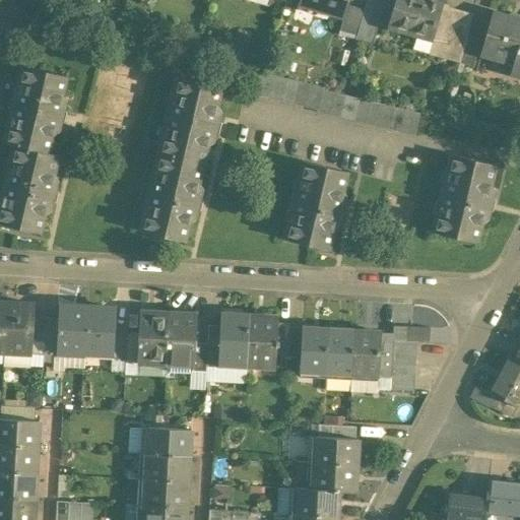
[(26,0),(0,0),(0,13),(21,20),(26,0)]
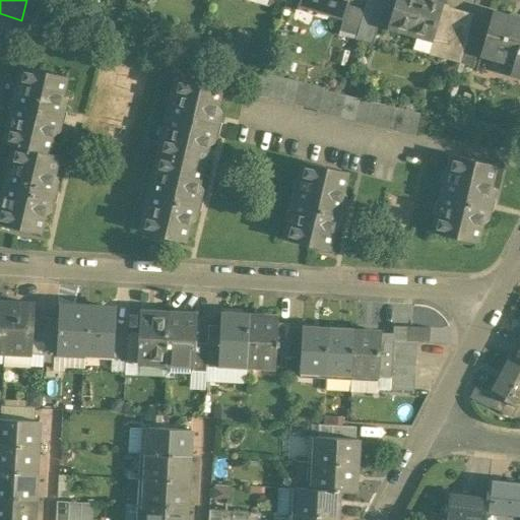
[(349,0),(302,0),(302,4),(323,10),(345,16),(348,5),(349,0)]
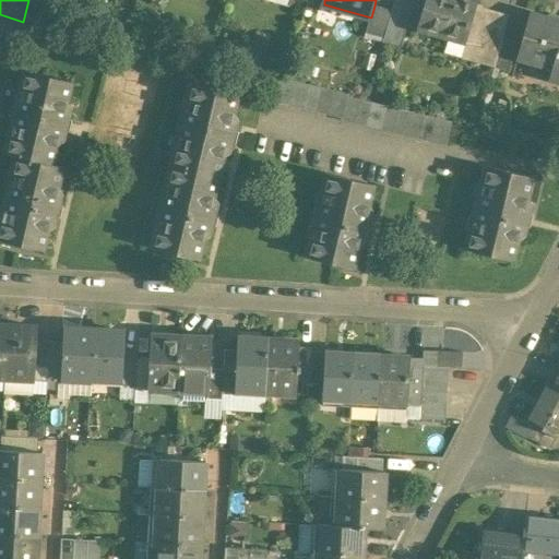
[(394,0),(392,10),(383,42),(401,47),(407,25),(414,0),(394,0)]
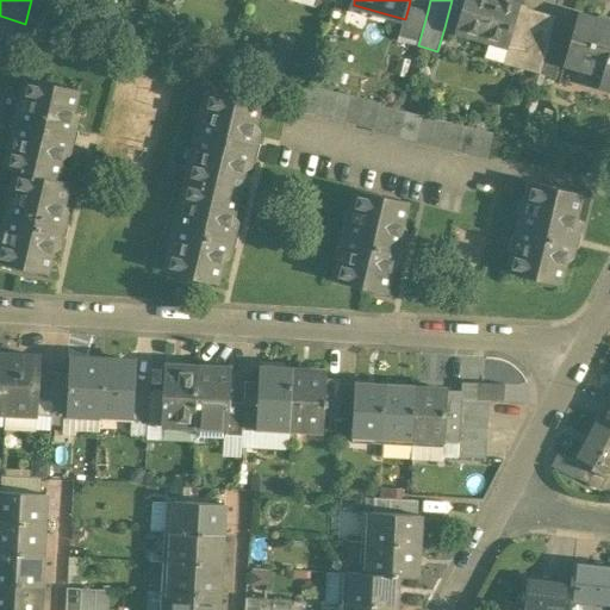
[(452,0),(444,27),(455,31),(465,0),(452,0)]
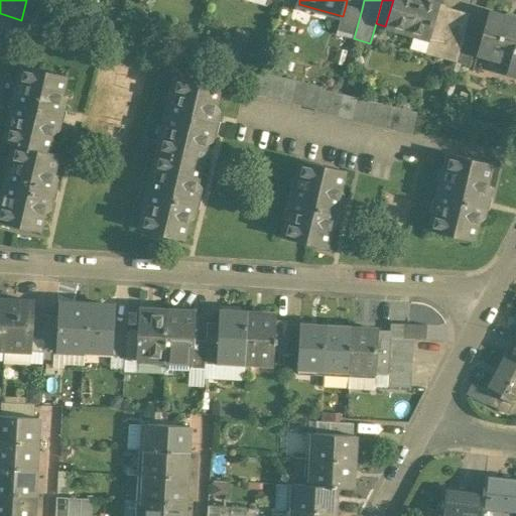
[(441,0),(393,0),(385,26),(388,26),(388,24),(415,31),(429,36),(428,38),(430,39),(438,12),(441,0)]
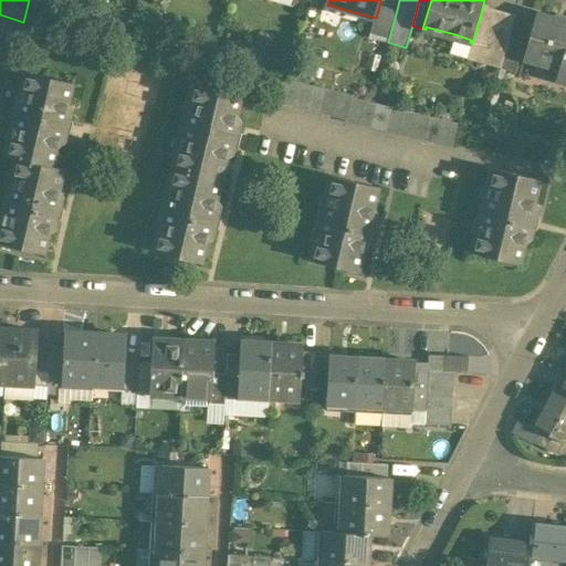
[(397,10),(379,6),(376,18),(370,37),(388,42),(397,10)]
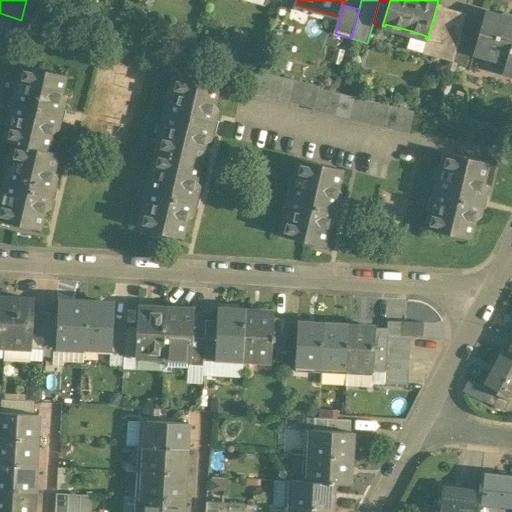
[(464,21),(435,12),(427,39),(442,44),(439,57),(452,61),(460,34),(464,21)]
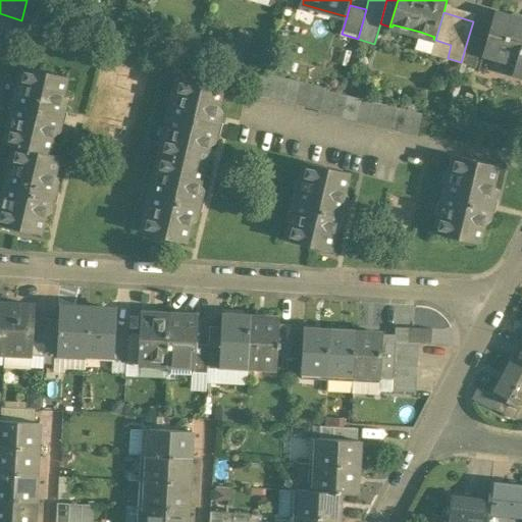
[(521,42),(521,23),(493,15),(481,55),(516,65),(521,42)]
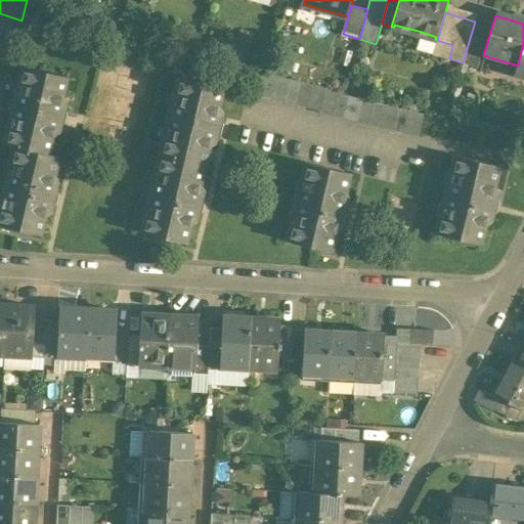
[(437,40),(435,39),(436,37),(422,32),(417,49),(434,54),(449,58),(452,45),(437,40)]
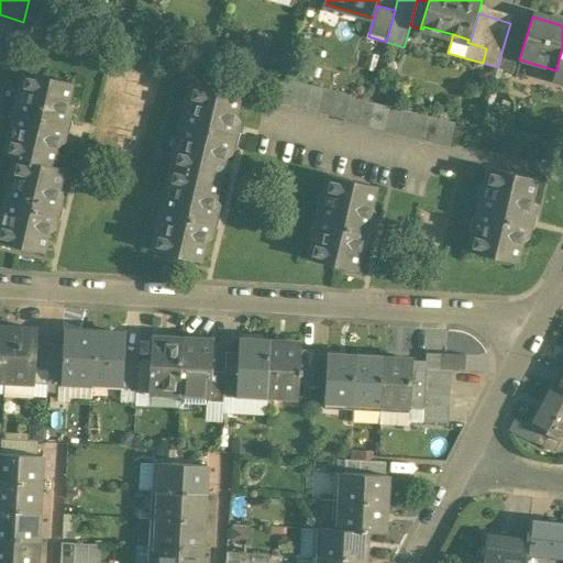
[(520,41),(506,37),(497,67),(511,72),(520,41)]
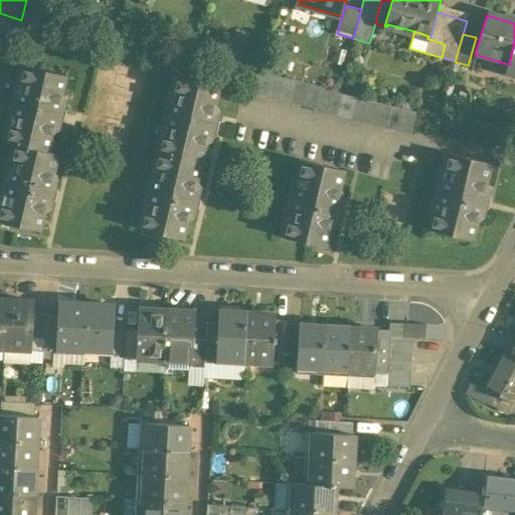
[(67,76),(23,65),(5,143),(13,145),(49,153),(54,134),(59,130),(65,104),(62,99),(67,76)]
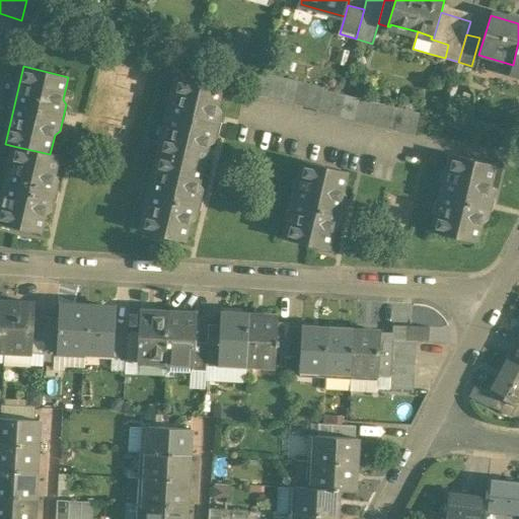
[(322,88),(251,69),(246,90),(288,101),(287,101),(317,109),(322,89),(322,88)]
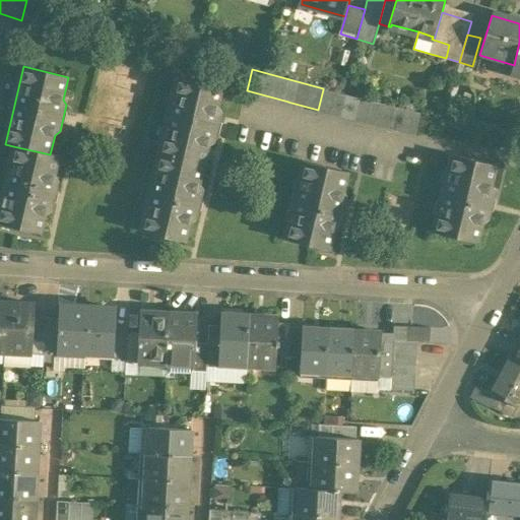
[(221,85),(177,75),(158,153),(203,164),(208,143),(213,140),(219,114),(216,108),(221,85)]
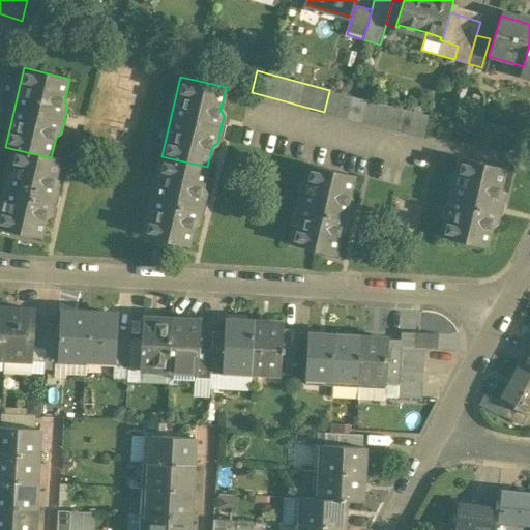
[(378,104),(329,91),(324,112),(324,113),(373,124),(378,104)]
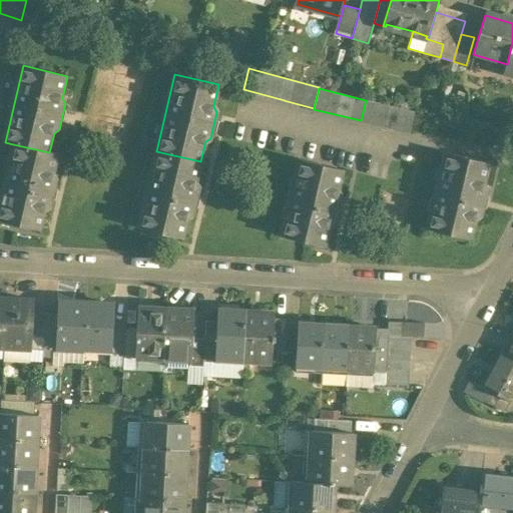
[(415,112),(366,100),(361,120),(410,132),(415,112)]
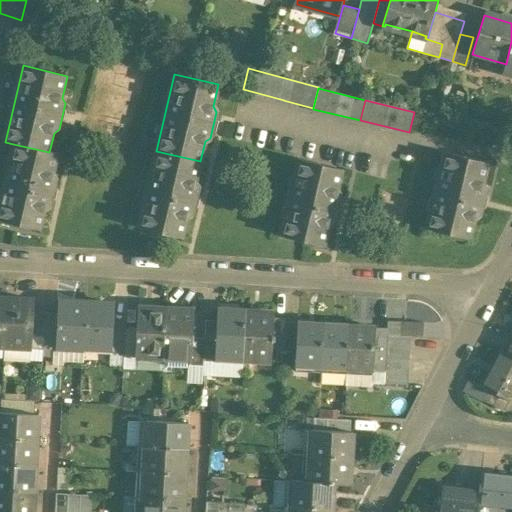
[(49,152),(13,144),(0,201),(0,219),(41,229),(45,209),(51,206),(57,181),(54,174),(58,154),(49,152)]
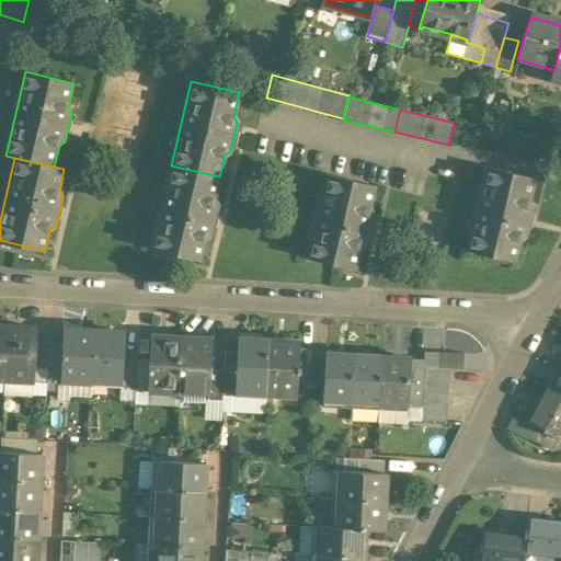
[(536,174),(488,163),(468,248),(517,259),(522,237),(527,232),(535,203),(530,197),(536,174)]
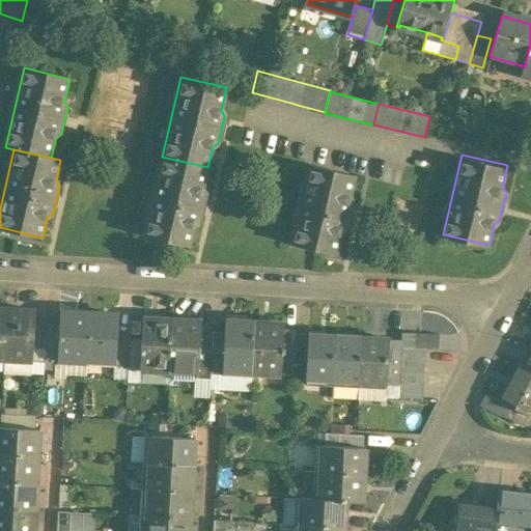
[(207,167),(162,157),(143,235),(189,246),(194,224),(200,222),(205,197),(206,194),(202,187),(207,167)]
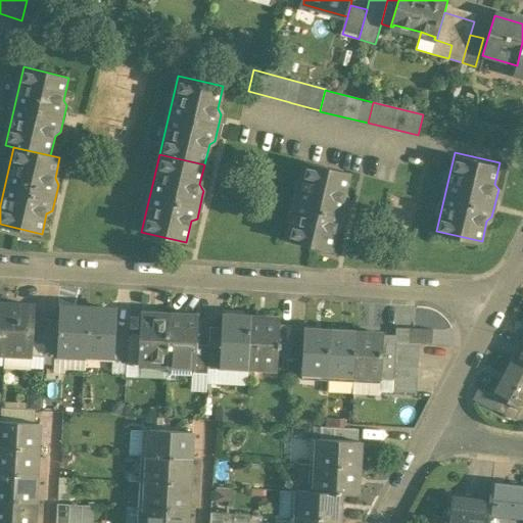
[(350,172),(305,161),(287,239),(332,249),(337,228),(342,225),(348,198),(345,193),(350,172)]
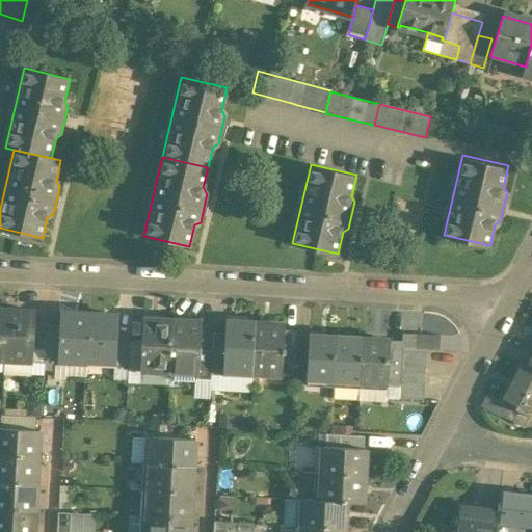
[(419,232),(419,203),(401,203),(401,231),(419,232)]
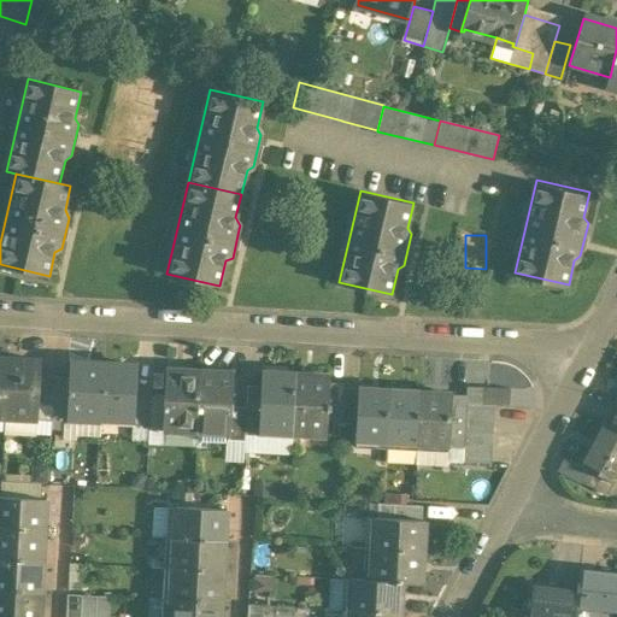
[(42,363),(9,360),(5,418),(39,419),(40,406),(41,376),(42,363)]
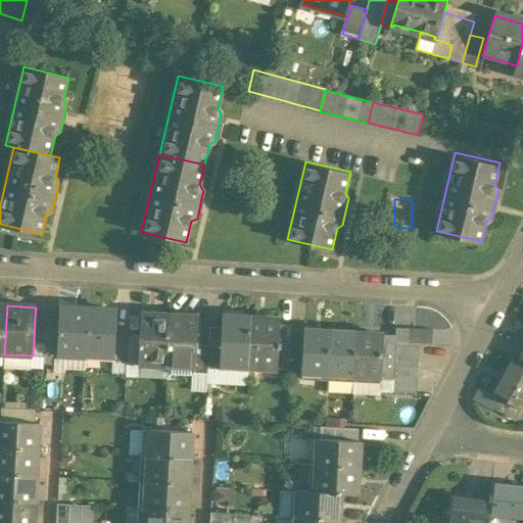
[(88,312),(60,310),(59,321),(57,353),(59,353),(86,355),(88,312)]
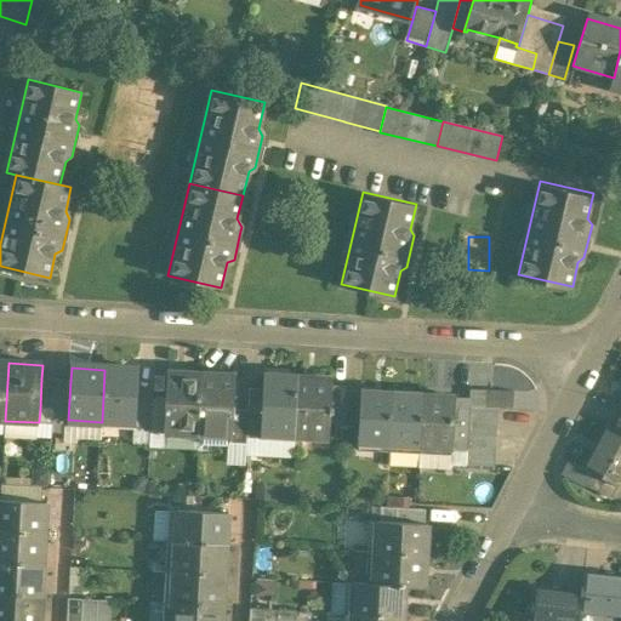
[(138,371),(104,370),(102,422),(134,423),(136,423),(137,398),(138,371)]
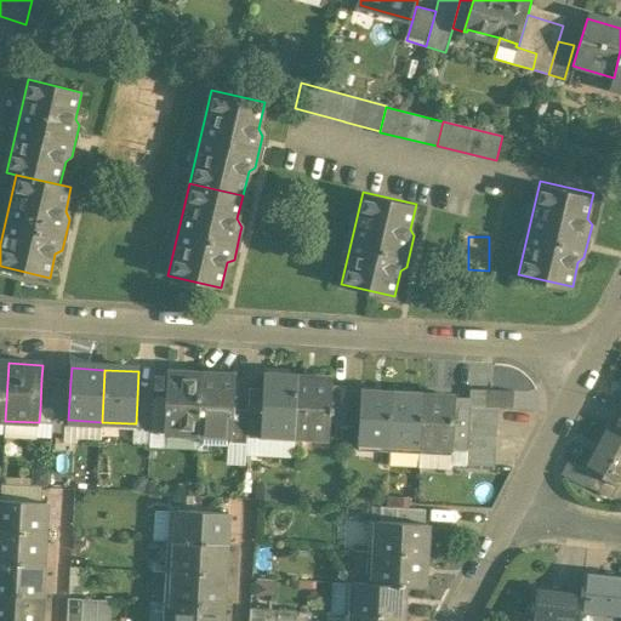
[(201,375),(167,372),(166,399),(164,434),(198,436),(201,375)]
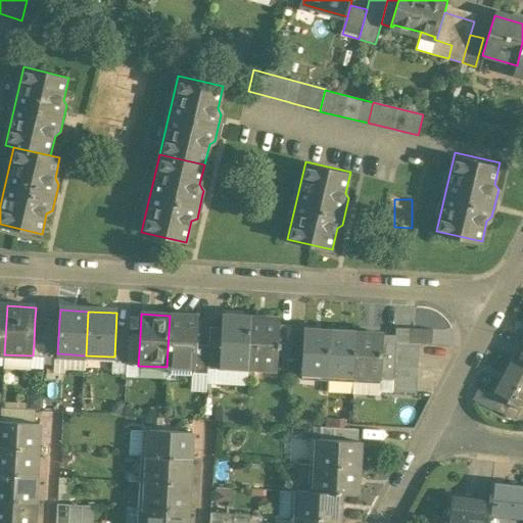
[(198,317),(170,316),(167,367),(194,369),(195,369),(196,346),(198,317)]
